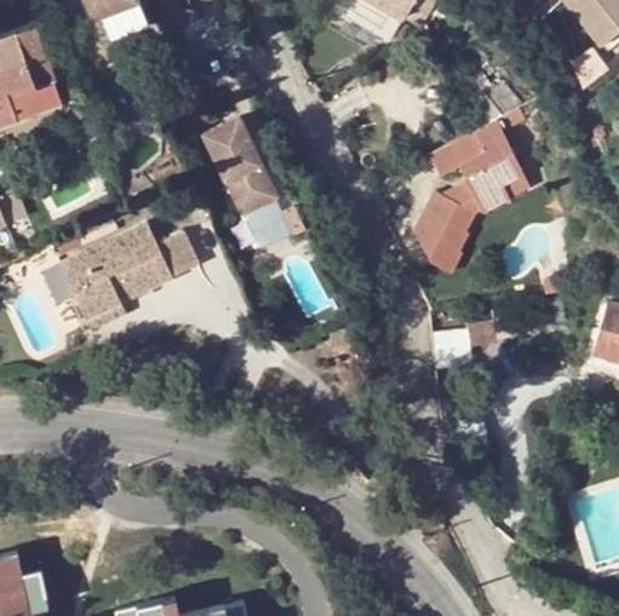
[(91,0),(76,0),(87,24),(101,19),(91,0)]
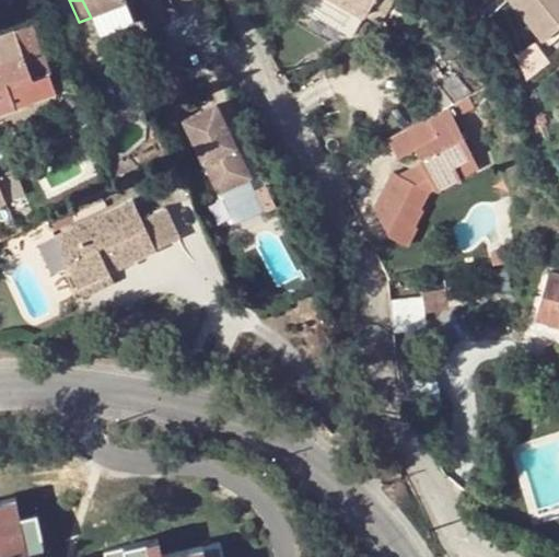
[(82,0),(91,18),(100,38),(135,23),(125,2),(124,0),(82,0)]
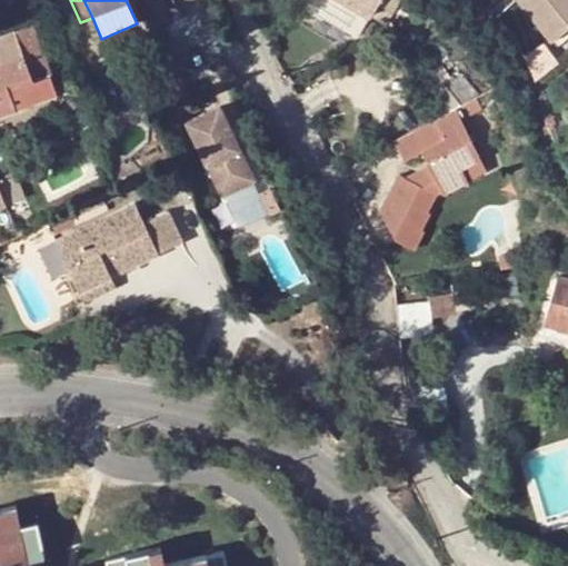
[(304,0),(301,7),(359,39),(370,19),(386,26),(391,15),(377,7),(380,0),(304,0)]
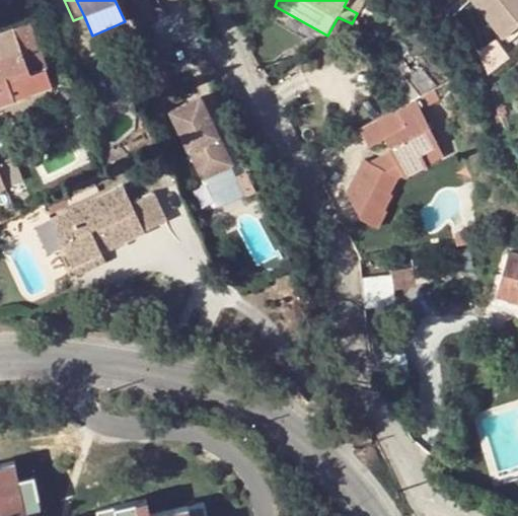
[(347,0),(344,6),(357,13),(364,0),(347,0)]
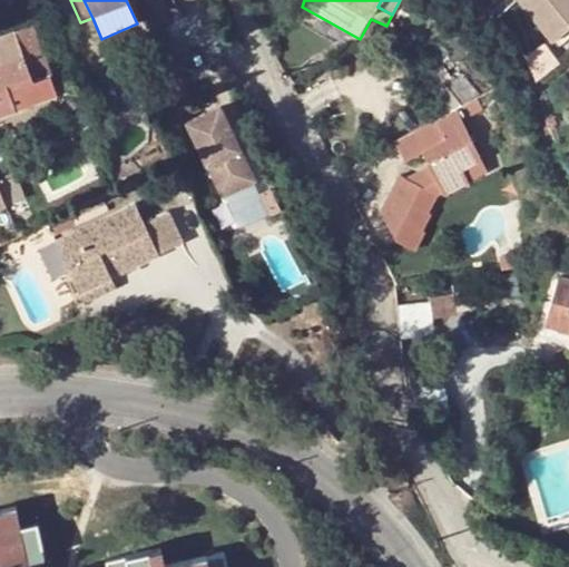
[(516,3),(512,0),(506,0),(502,3),(500,1),(492,8),(500,16),(516,3)]
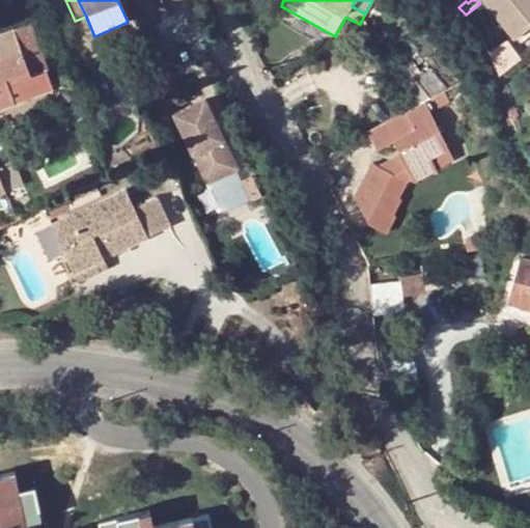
[(529,0),(483,0),(482,2),(514,42),(529,29),(529,0)]
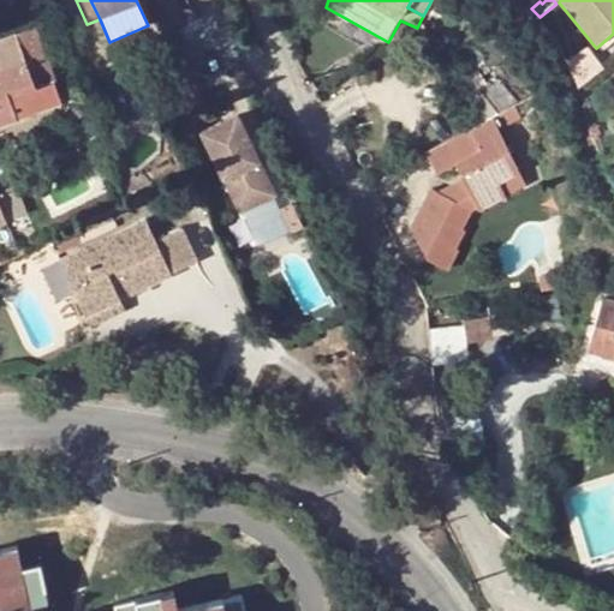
[(61,103),(35,30),(0,42),(0,127),(18,121),(17,119),(61,103)]
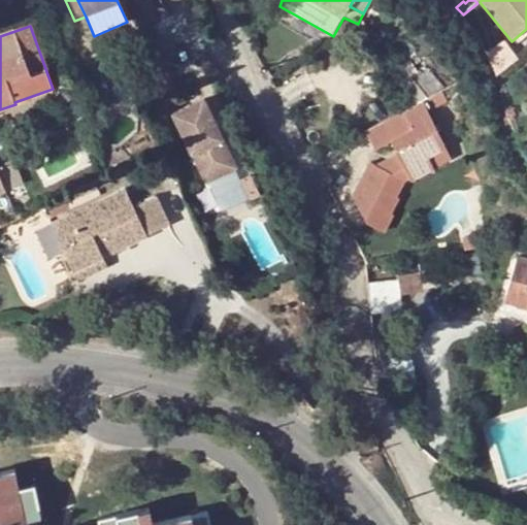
[(445,94),(424,69),(420,72),(422,75),(402,87),(415,108),(423,104),(441,95),(445,94)]
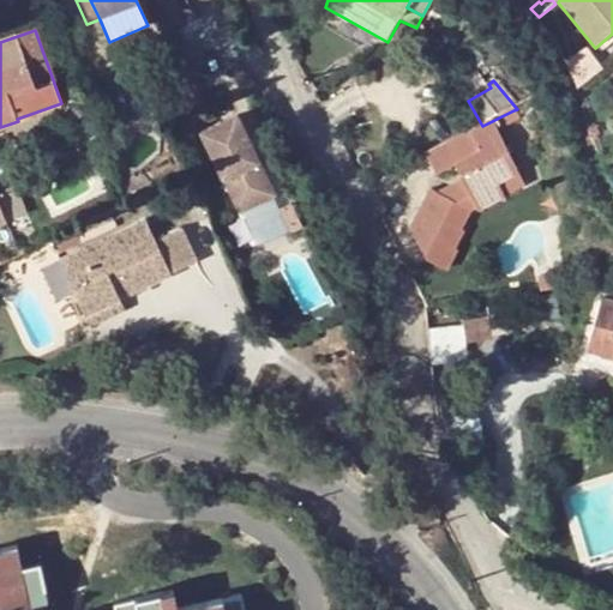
[(520,124),(514,110),(492,121),(498,134),(520,124)]
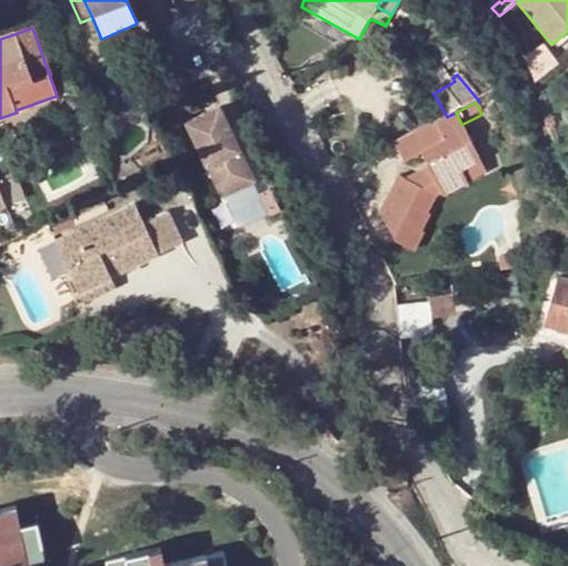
[(221,107),(187,122),(221,196),(256,180),(221,107)]
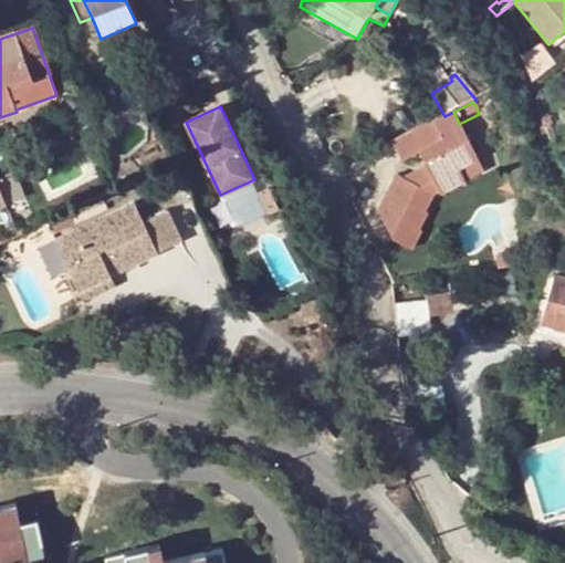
[(459,124),(453,112),(445,116),(391,143),(401,164),(419,154),(426,167),(427,170),(406,181),(401,179),(396,177),(377,214),(391,241),(411,251),(421,232),(418,231),(427,214),(425,214),(433,197),(439,194),(440,196),(464,184),(458,170),(477,162),(459,124)]
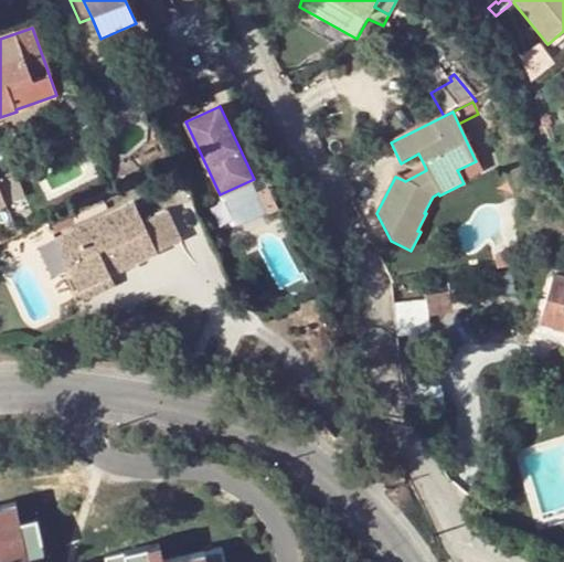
[(483,175),(476,161),(457,170),(464,183),(483,175)]
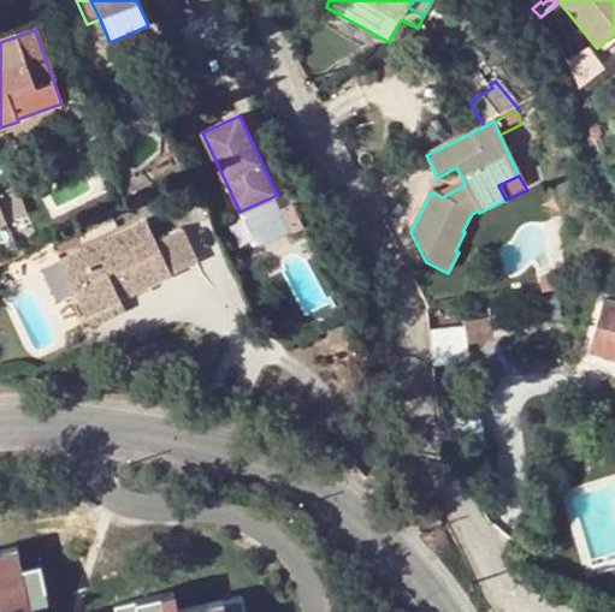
[(463,182),(437,195),(442,197),(465,185),(463,182)]
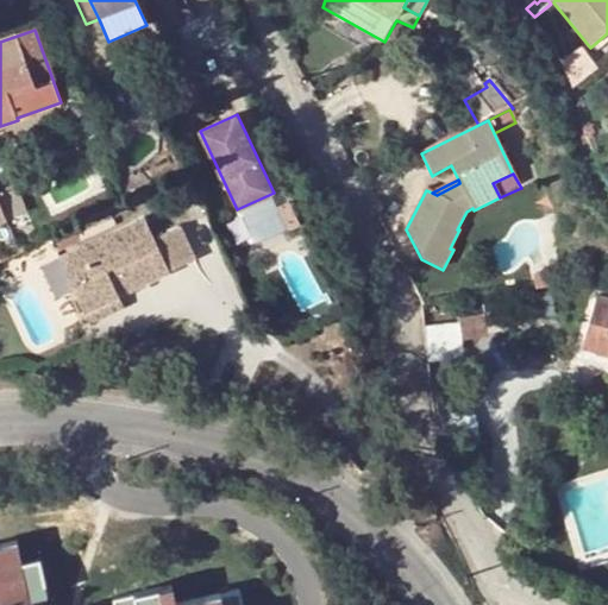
[(194,262),(179,228),(154,240),(145,221),(58,262),(83,314),(119,297),(194,262)]
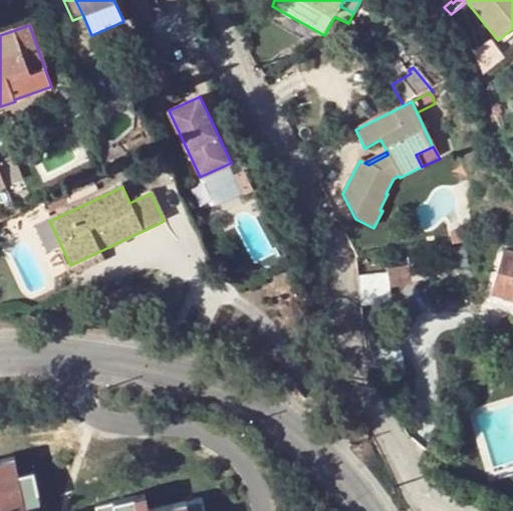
[(44,210),(47,215),(68,207),(65,201),(44,210)]
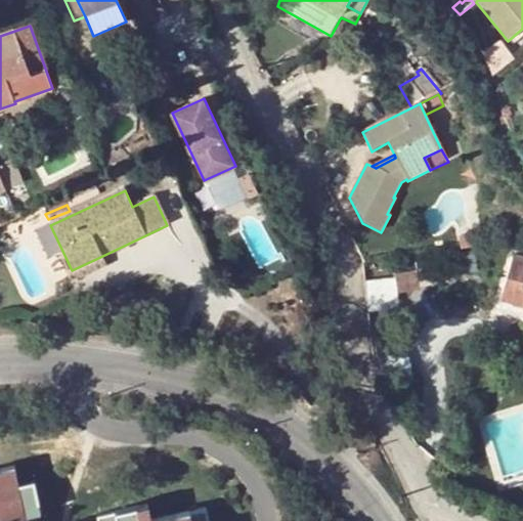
[(480,247),(477,229),(459,239),(461,251),(480,247)]
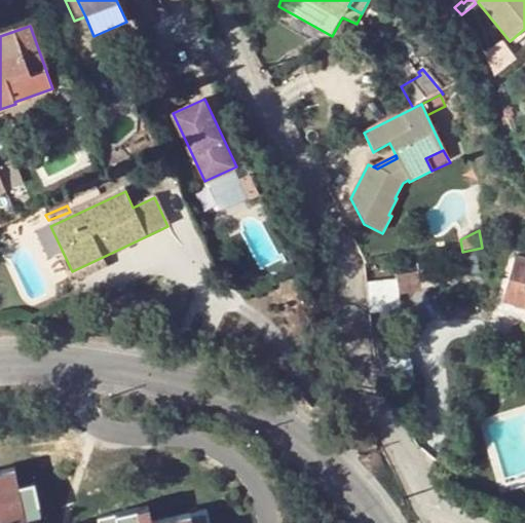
[(103,257),(72,271),(77,283),(108,268),(103,257)]
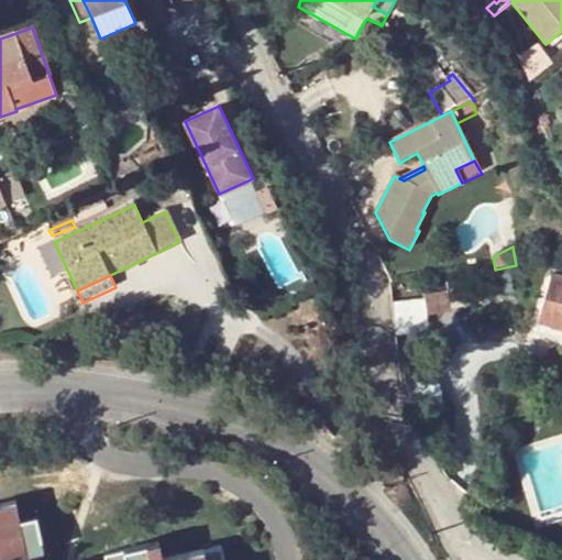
[(561,278),(551,276),(538,324),(561,330),(561,278)]
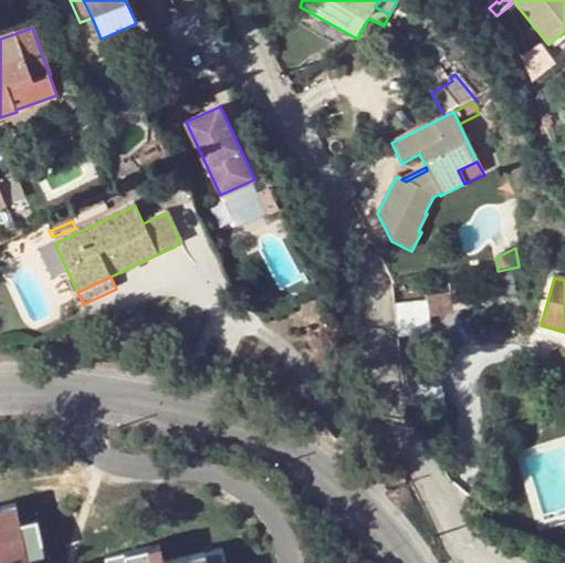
[(449,295),(425,299),(429,318),(452,313),(449,295)]
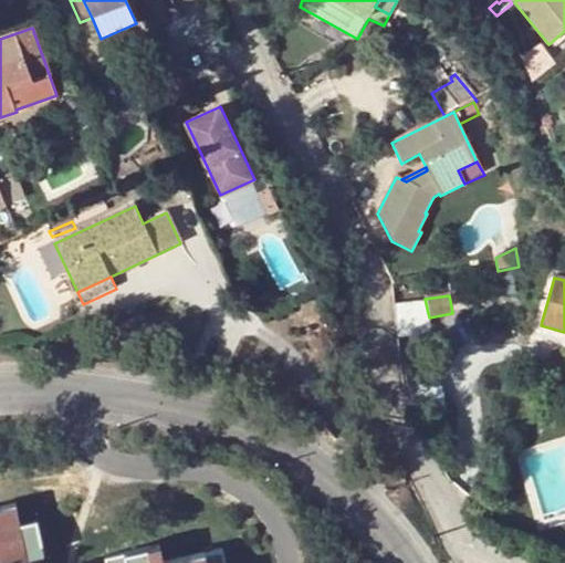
[(42,546),(37,522),(20,527),(16,507),(0,510),(0,562),(28,562),(25,550),(42,546)]
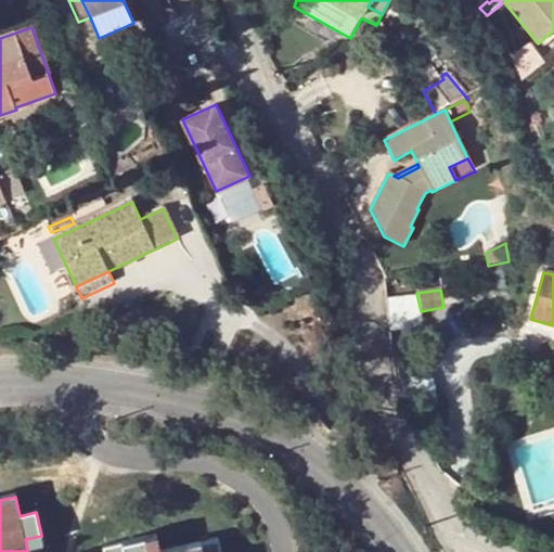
[(41,536),(25,539),(27,551),(43,547),(41,536)]
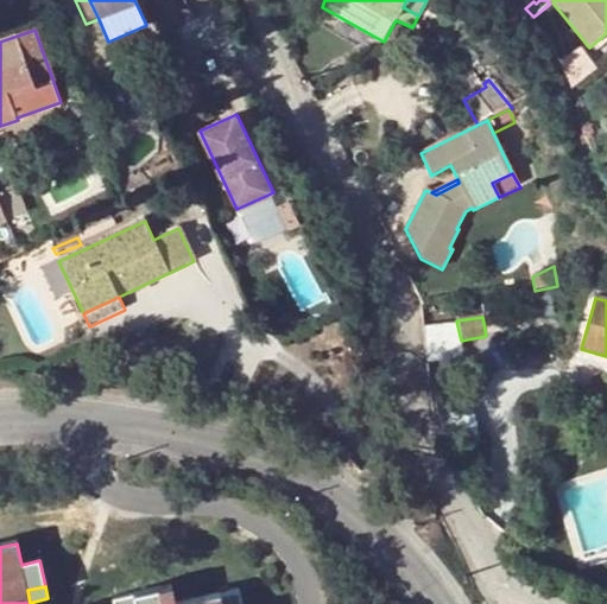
[(175,603),(172,589),(159,591),(162,603),(175,603)]
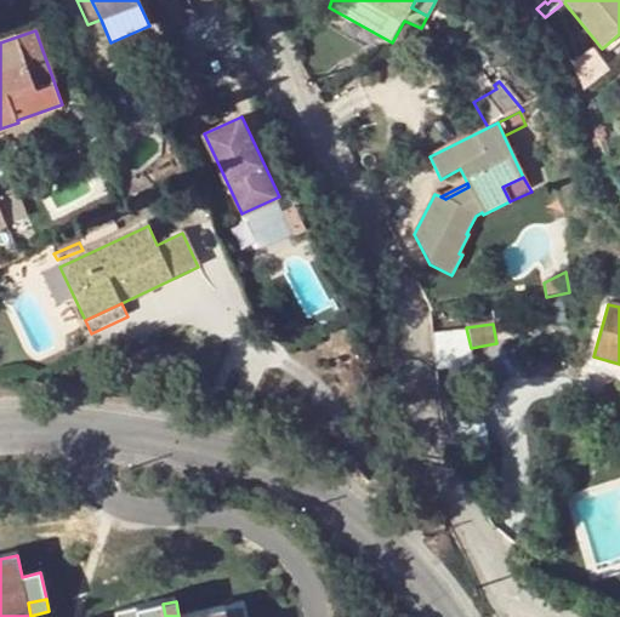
[(165,616),(163,604),(115,613),(115,616),(245,616),(243,605),(195,616),(165,616)]
